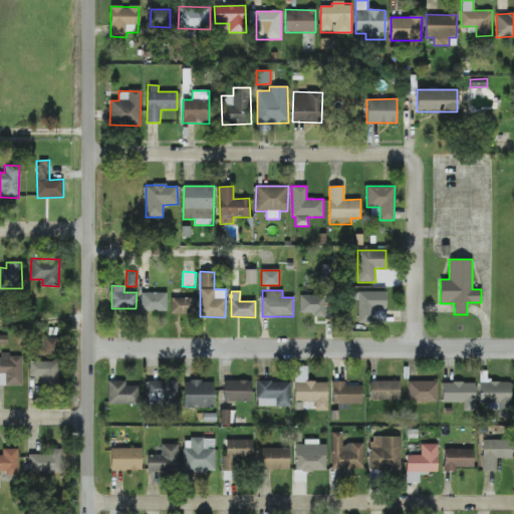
[(387,292),(358,291),(357,322),(386,323),(387,292)]
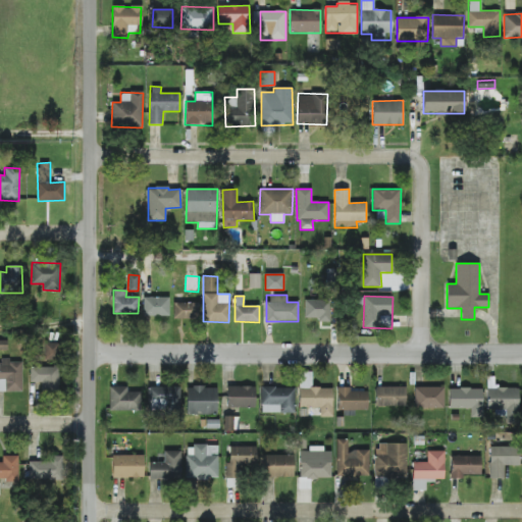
[(169,297),(144,298),(144,316),(169,316),(169,297)]
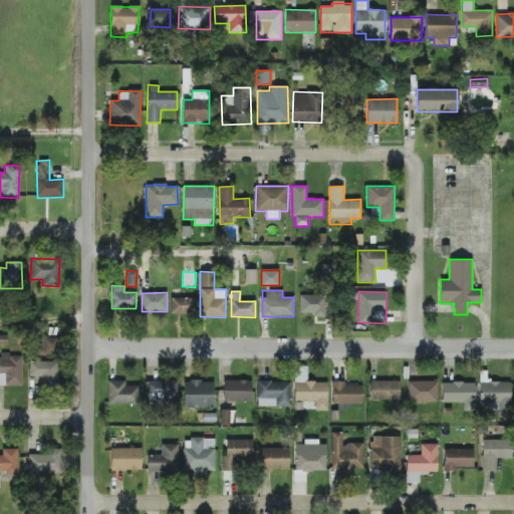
[(299,314),(325,315),(325,295),(300,295),(299,314)]
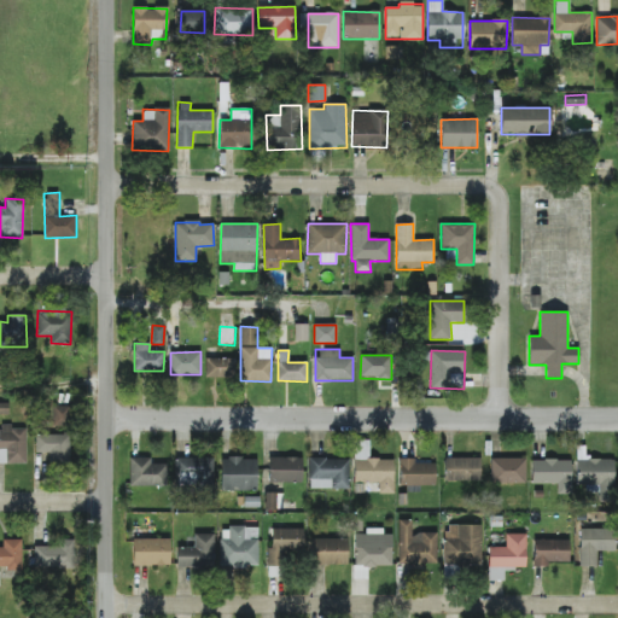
[(234,378),(234,359),(205,359),(205,378),(234,378)]
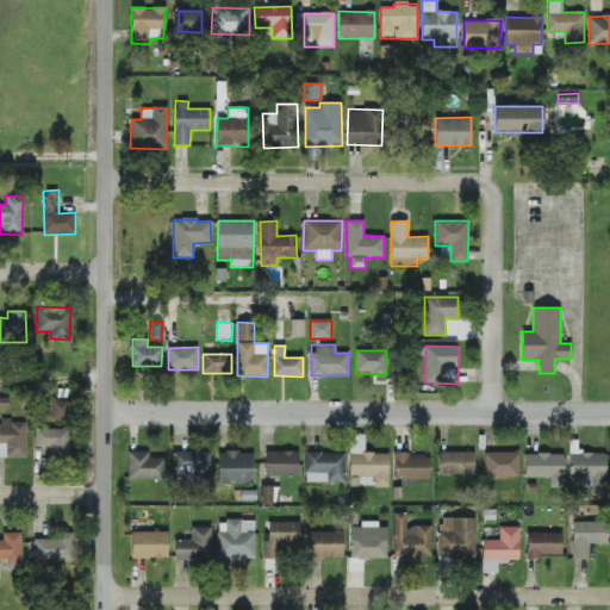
[(51,421),(68,421),(68,400),(51,402),(51,421)]
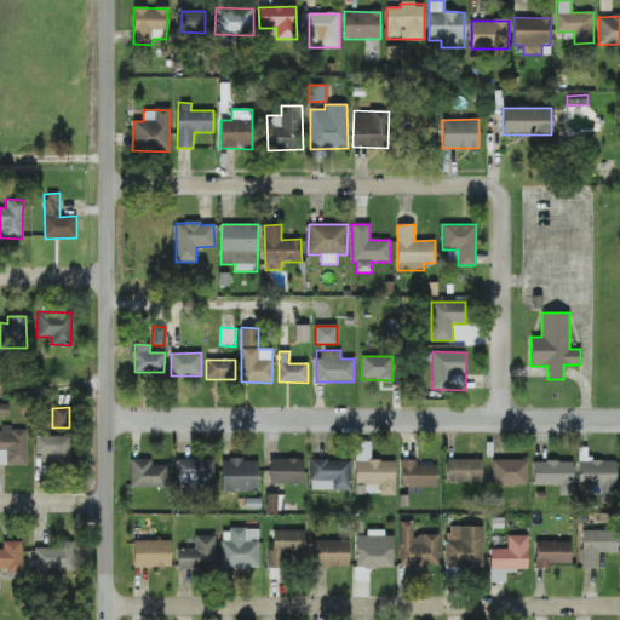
[(0,465),(27,465),(27,428),(0,429),(0,431),(0,430),(0,465)]
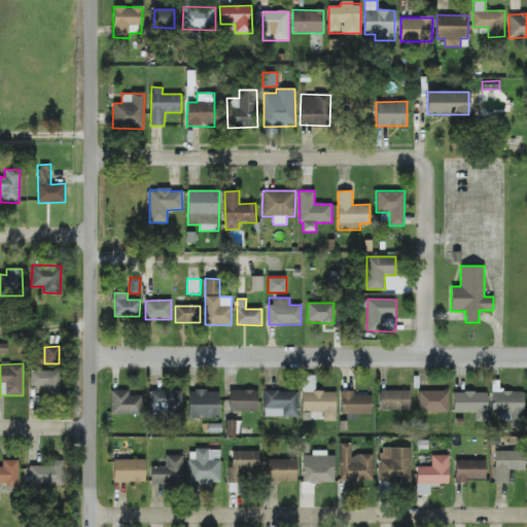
[(59,395),(60,371),(30,371),(30,386),(41,386),(41,394),(59,395)]
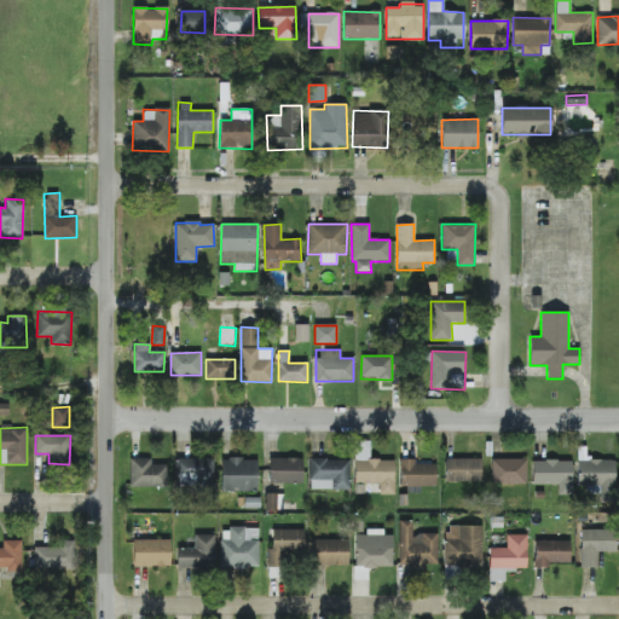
[(354,484),(380,484),(380,495),(394,495),(394,460),(370,460),(370,441),(354,441),(354,484)]
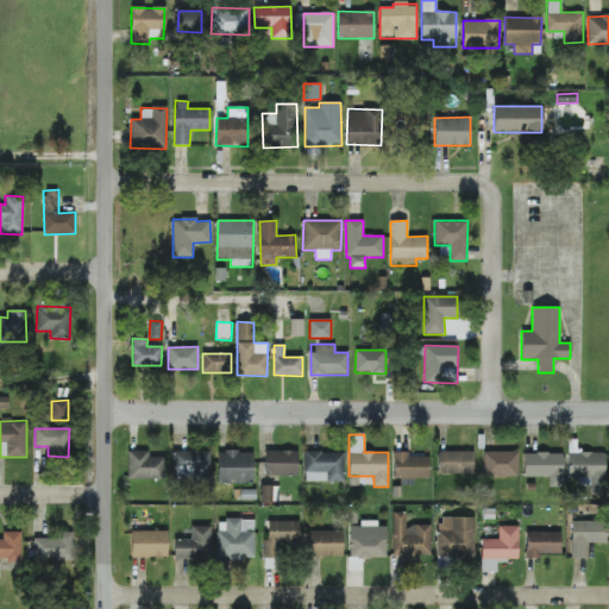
[(129,479),(165,478),(164,457),(149,458),(149,451),(127,451),(129,479)]
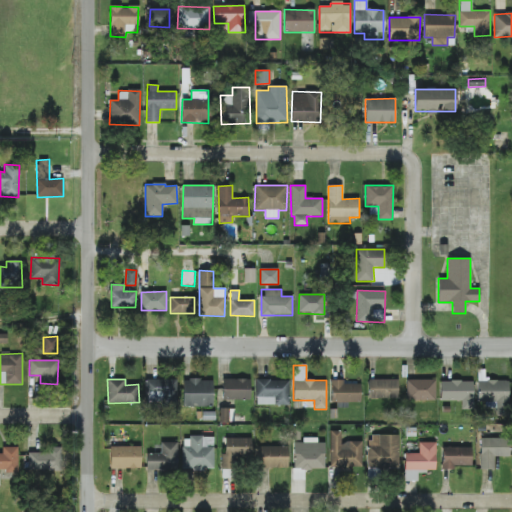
[(177,380),(146,379),(146,402),(177,403),(177,380)]
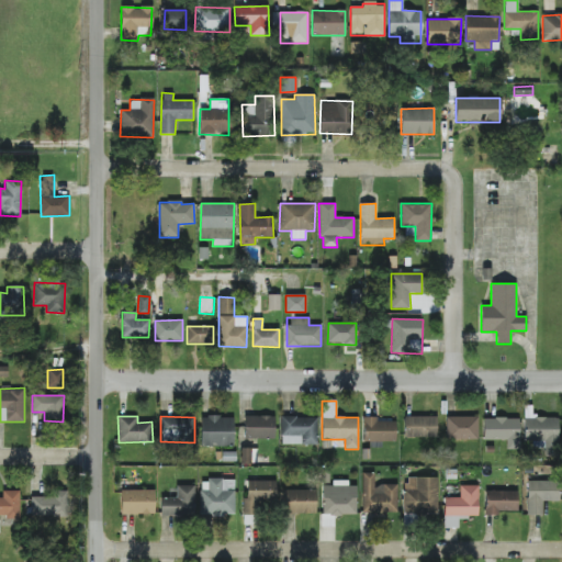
[(234,417),(201,416),(201,446),(234,446),(234,417)]
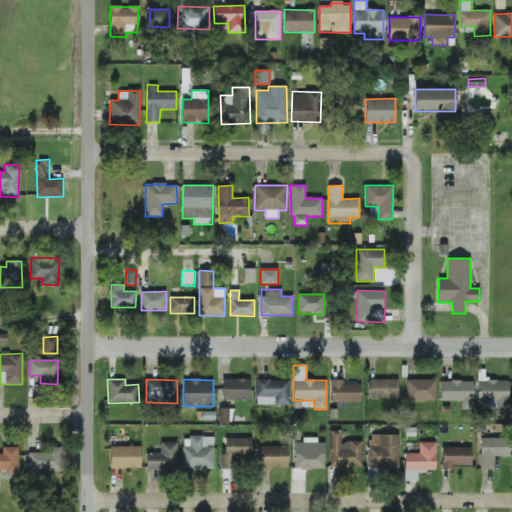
[(222,399),(250,400),(250,380),(223,379),(222,399)]
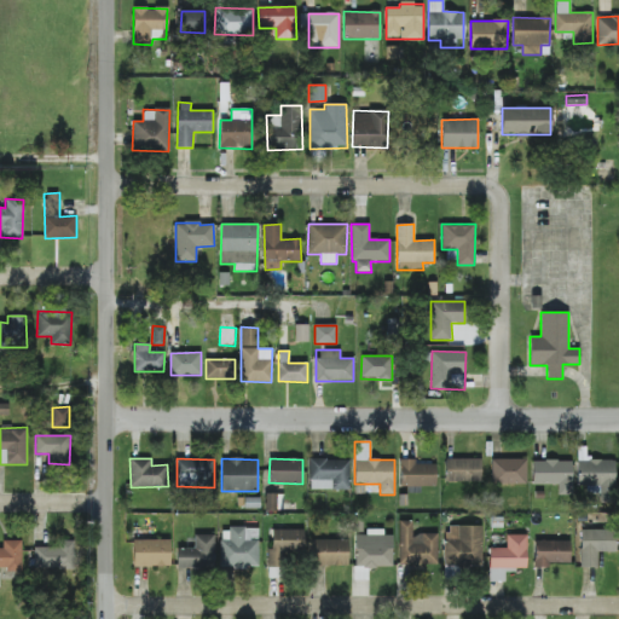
[(481,482),(481,460),(446,458),(446,481),(481,482)]
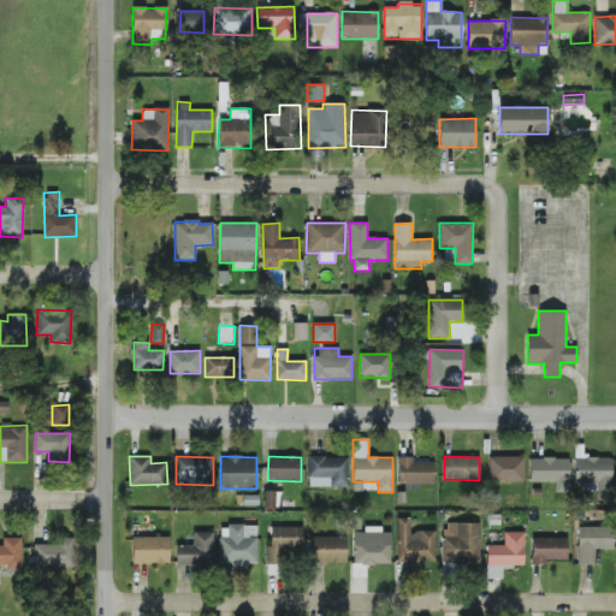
[(490,483),(525,481),(523,456),(489,457),(490,483)]
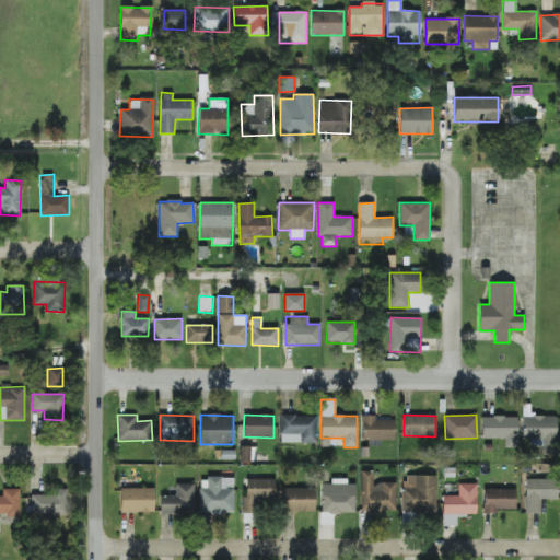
[(316,443),(316,416),(280,416),(280,442),(316,443)]
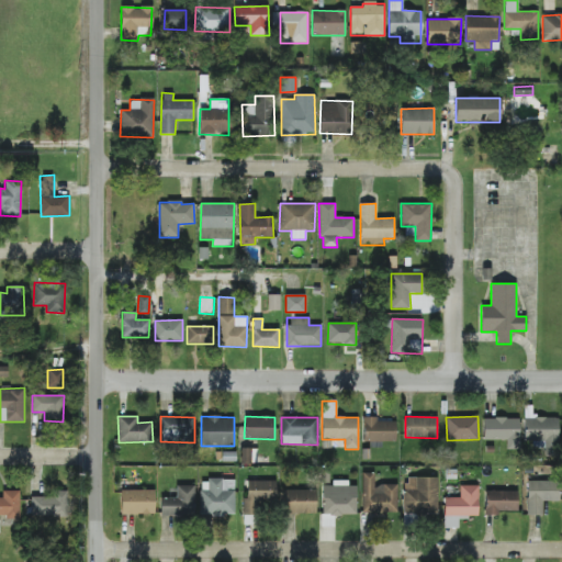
[(525,417),(524,442),(558,444),(559,418),(525,417)]
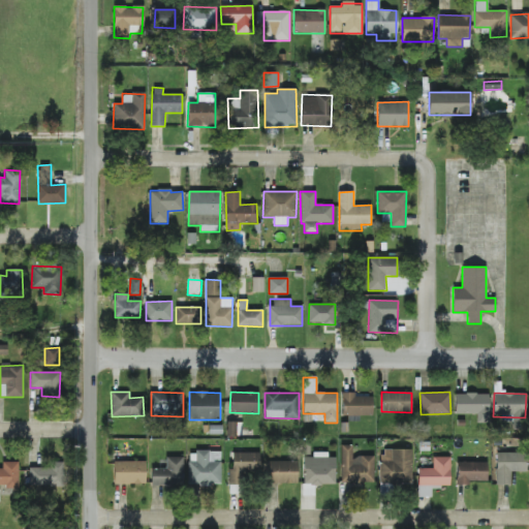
[(342,394),(342,415),(373,416),(373,395),(342,394)]
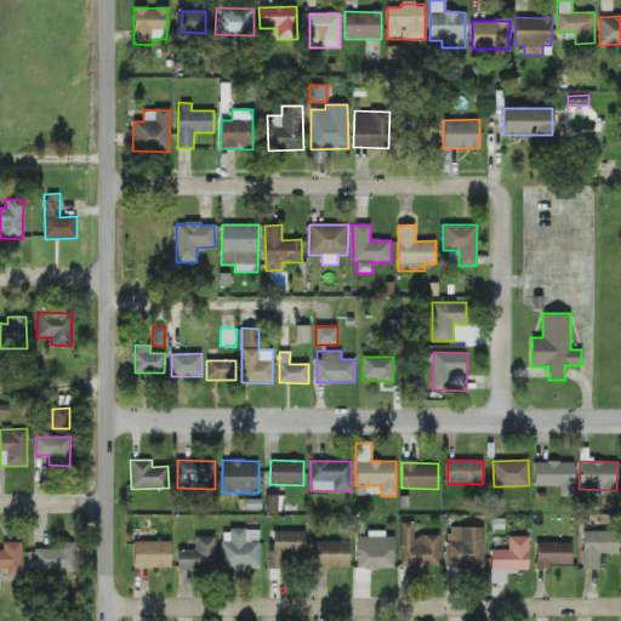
[(574,496),(574,462),(534,462),(535,486),(559,486),(559,496),(574,496)]
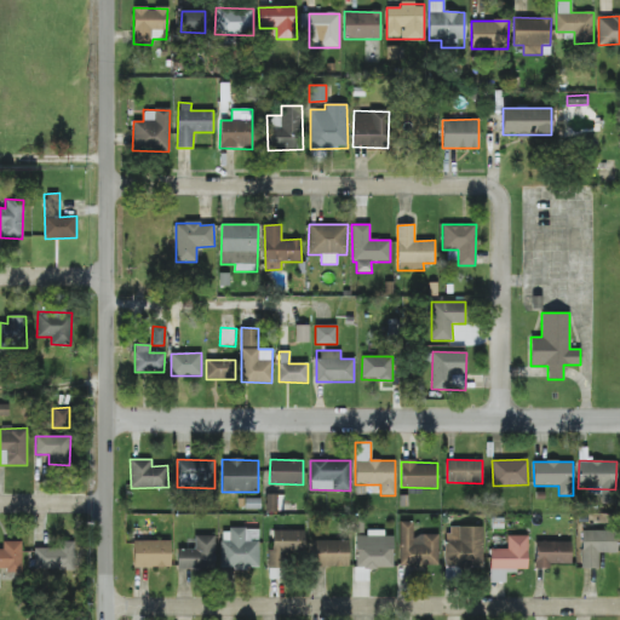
[(281,495),(267,494),(267,511),(280,511),(281,495)]
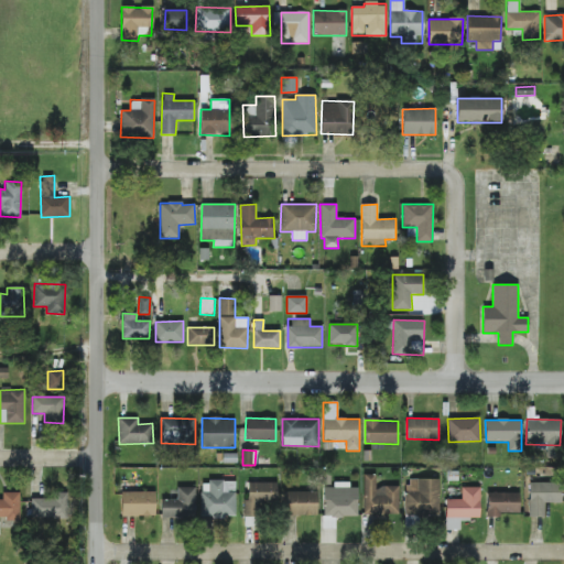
[(399,487),(376,487),(376,475),(364,475),(362,517),(388,517),(388,513),(399,514),(399,487)]
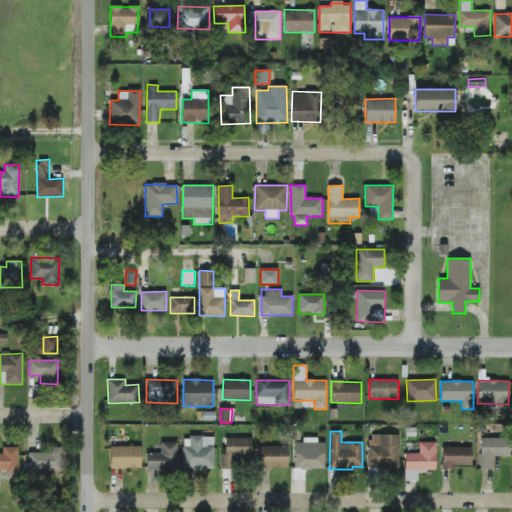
[(399,435),(368,435),(368,468),(399,469),(399,435)]
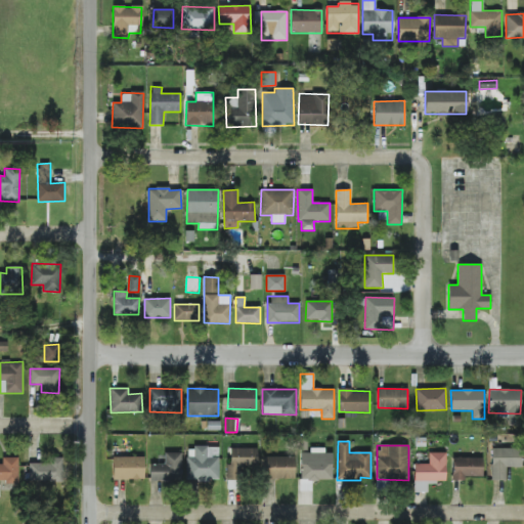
[(186,457),(186,480),(219,480),(218,446),(193,446),(194,456),(186,457)]
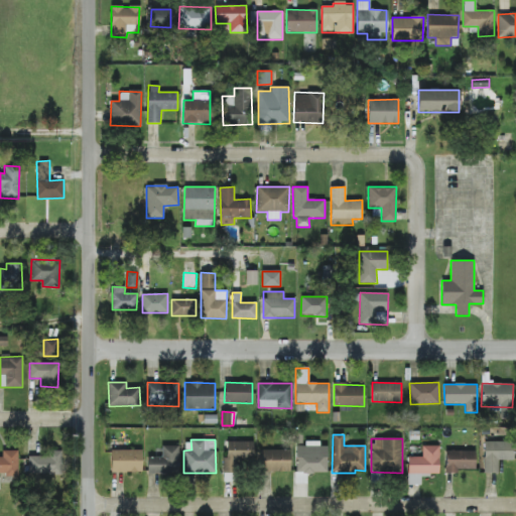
[(253,441),(225,441),(225,473),(240,473),(240,461),(253,462),(253,441)]
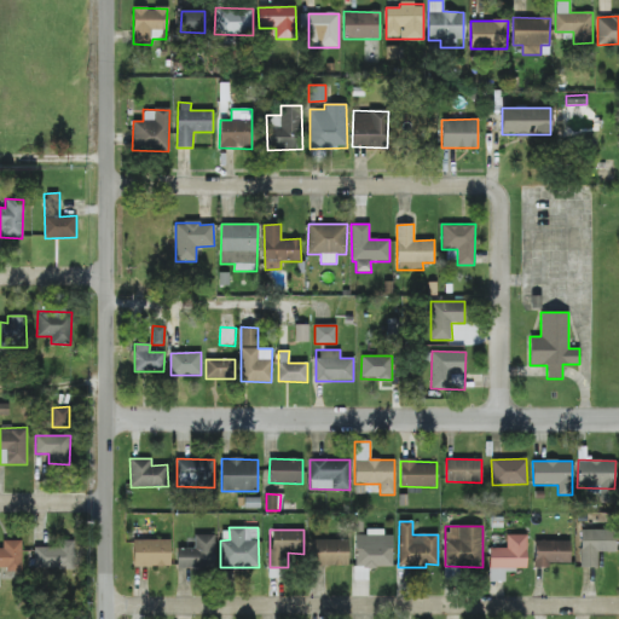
[(580,568),(599,568),(599,553),(615,553),(615,531),(580,530),(580,568)]
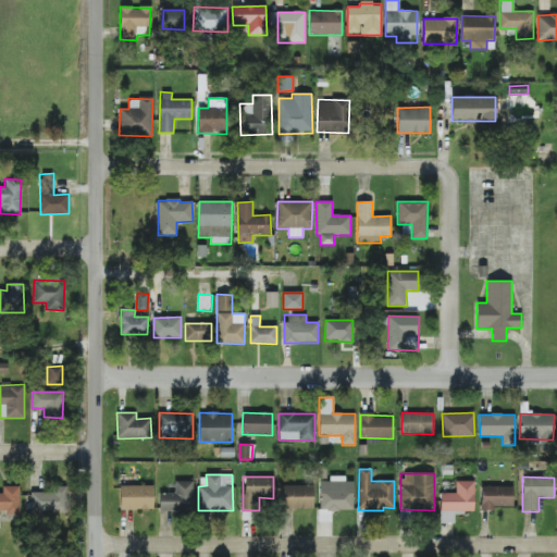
[(354,511),(354,479),(330,478),(330,482),(320,481),(319,510),(354,511)]
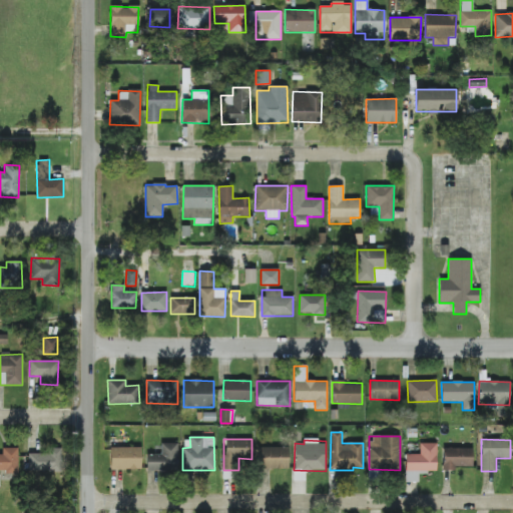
[(178,444),(161,443),(160,454),(147,454),(146,471),(177,472),(178,444)]
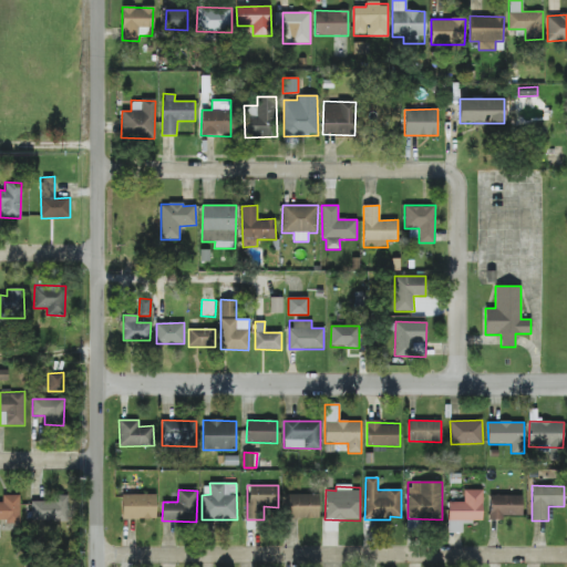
[(483,491),(464,490),(464,503),(449,502),(447,532),(463,533),(463,524),(472,524),(472,519),(482,521),(483,491)]
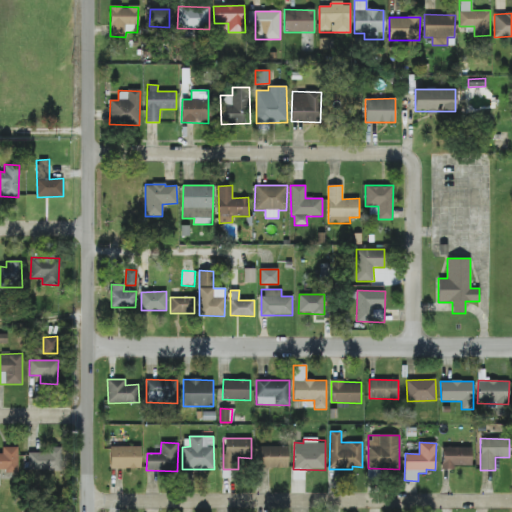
[(141,446),(110,446),(110,468),(141,469),(141,446)]
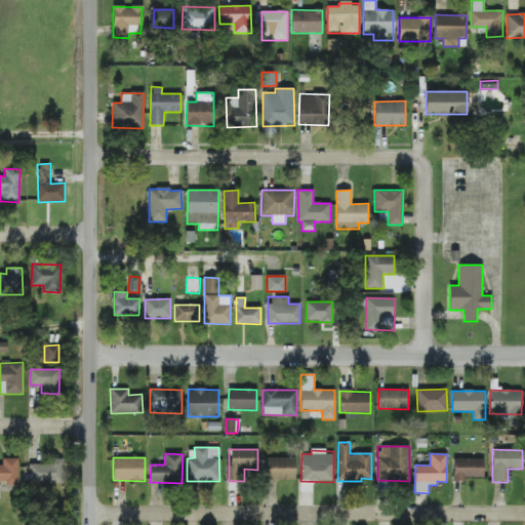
[(295,457),(261,457),(261,480),(295,480),(295,457)]
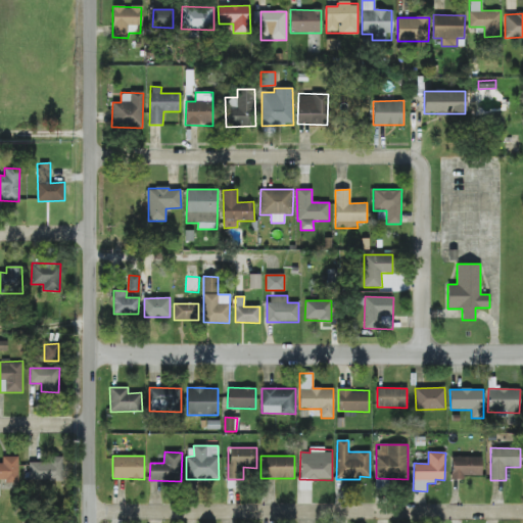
[(0,480),(18,481),(18,457),(2,457),(2,464),(0,463),(0,480)]
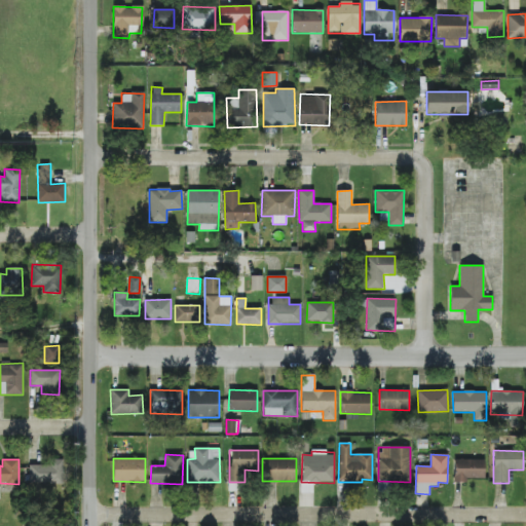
[(30,464),(29,483),(63,484),(64,459),(49,459),(49,465),(30,464)]
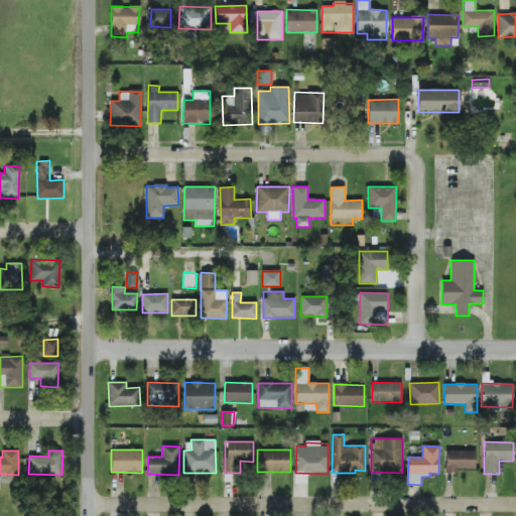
[(475,470),(476,450),(445,450),(445,473),(458,474),(458,469),(475,470)]
